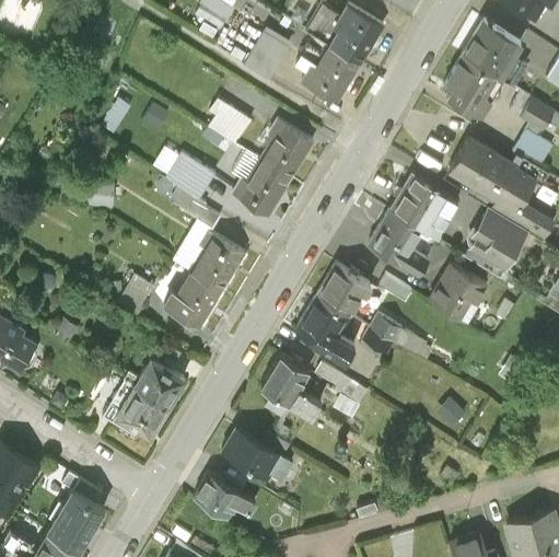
[(197,0),(191,15),(221,27),(231,1),(226,0),(197,0)]
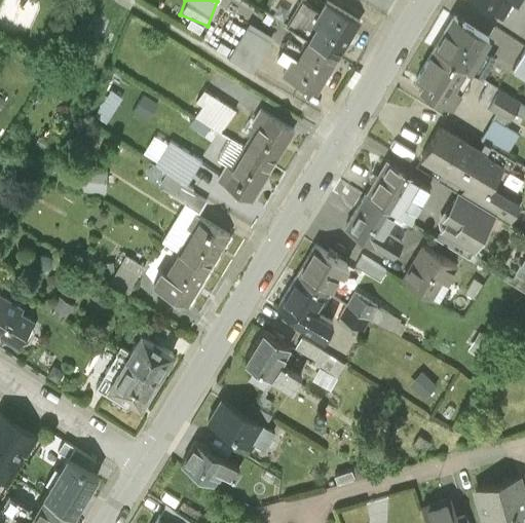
[(471,0),(501,19),(510,4),(517,8),(521,0),(471,0)]
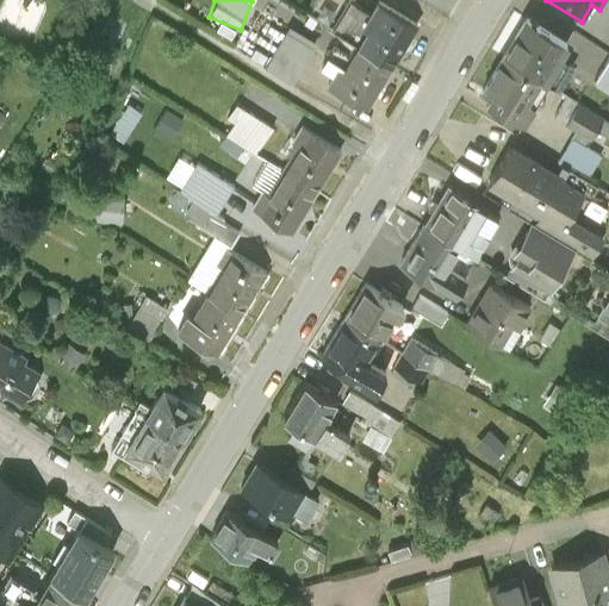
[(364,25),(371,16),(348,1),(331,30),(355,45),(366,26),(364,25)]
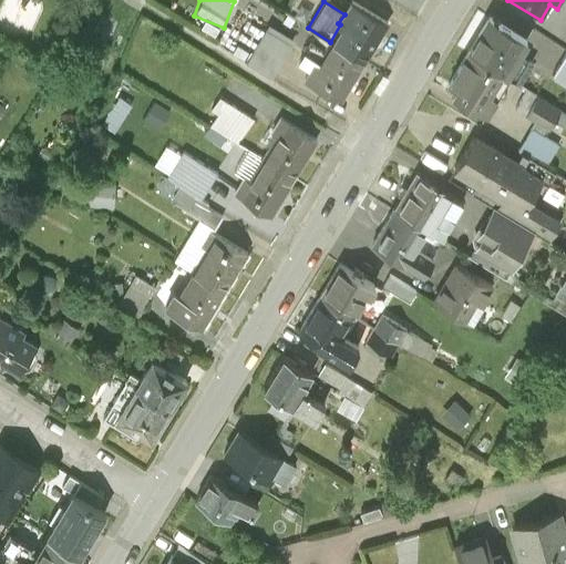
[(389,27),(351,3),(345,14),(338,23),(340,24),(330,42),(366,64),(389,27)]
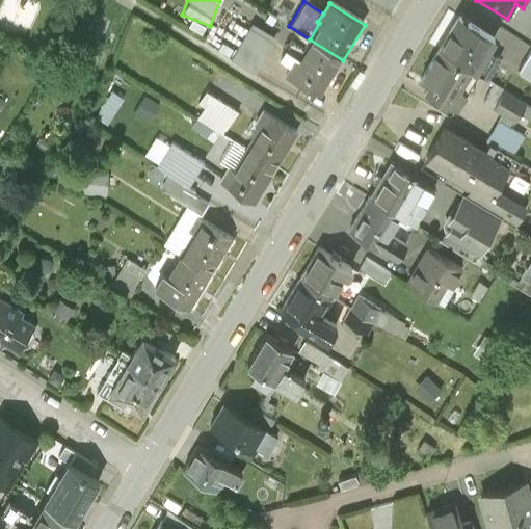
[(493,41),(457,19),(437,51),(469,70),(474,72),(493,41)]
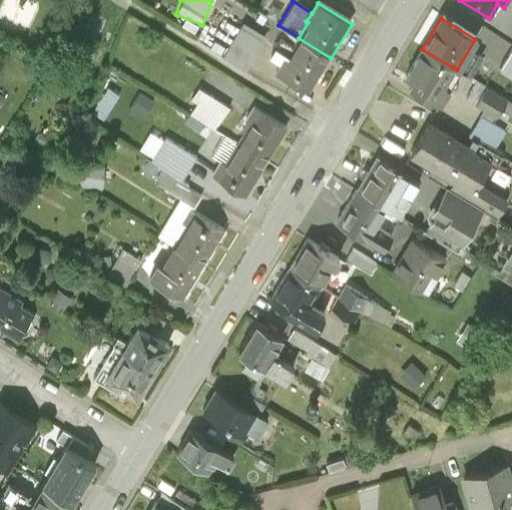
[(263,36),(242,25),(223,58),(243,69),(263,36)]
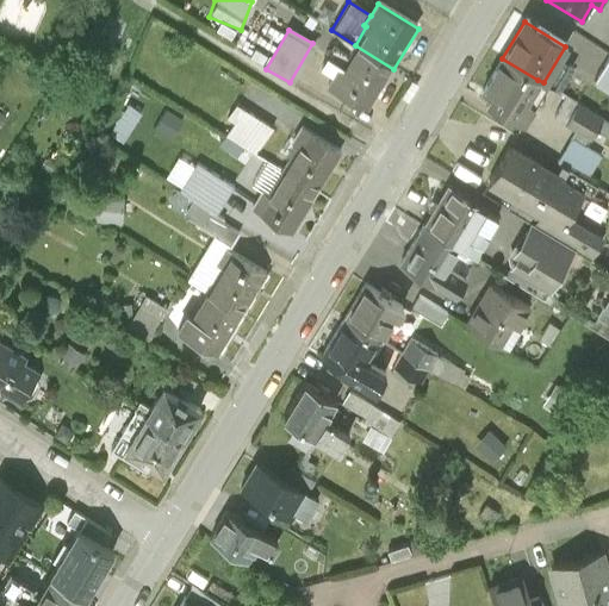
[(393,69),(355,45),(341,68),(337,66),(327,83),(368,108),(393,69)]
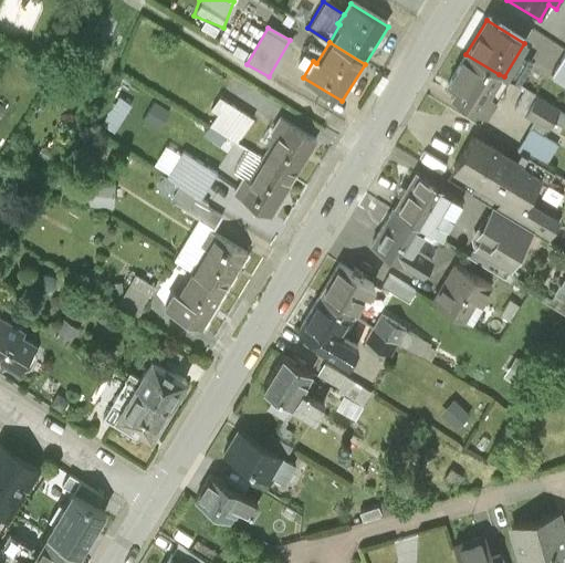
[(499,74),(466,54),(448,84),(456,89),(451,96),(484,116),(493,102),(485,96),(499,74)]
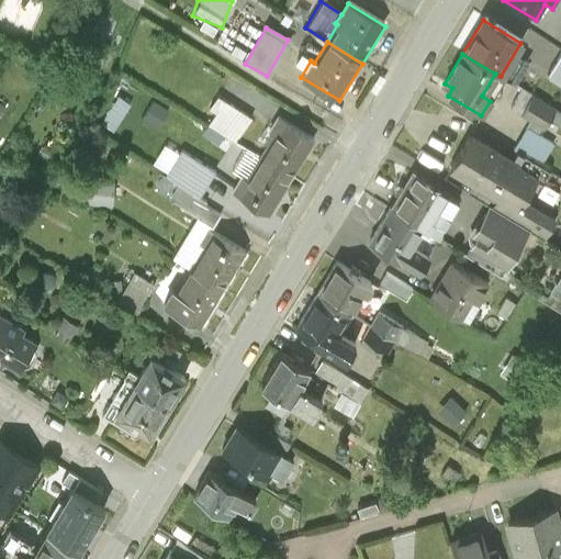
[(560,85),(560,55),(548,78),(560,85)]
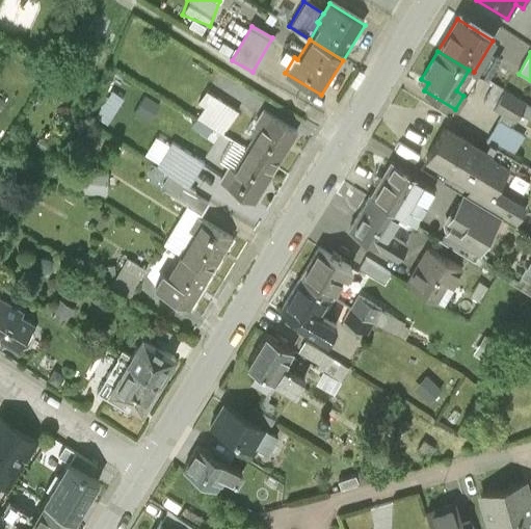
[(526,104),(496,86),(484,105),(501,115),(496,124),(498,125),(509,131),(520,115),(526,104)]
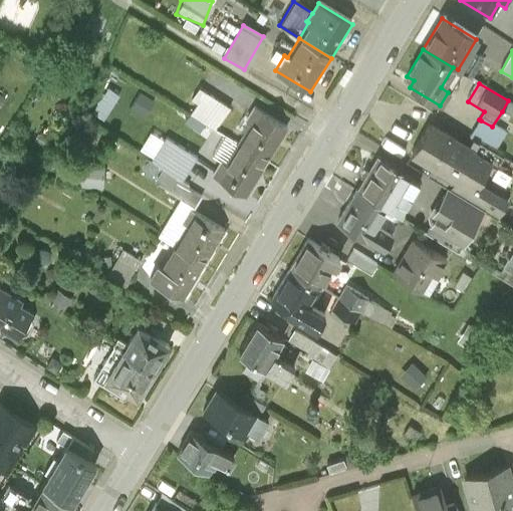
[(193,102),(198,104),(191,116),(215,132),(229,109),(199,92),(193,102)]
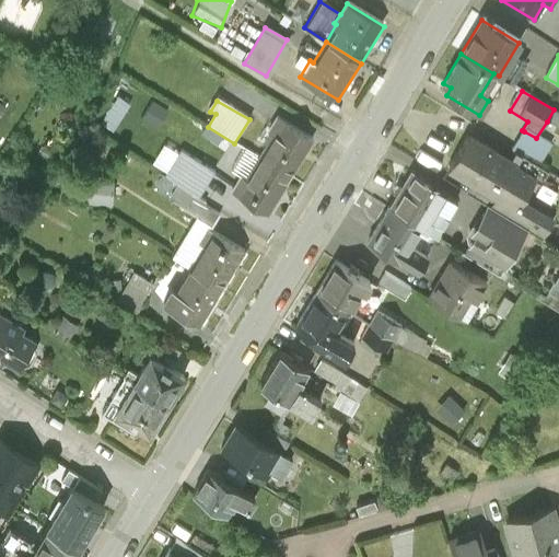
[(558,126),(558,113),(554,109),(547,122),(558,128),(558,126)]
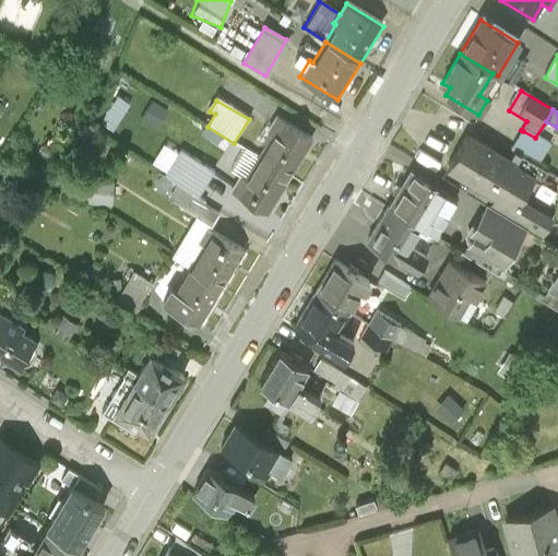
[(310,139),(277,119),(254,156),(287,176),(310,139)]
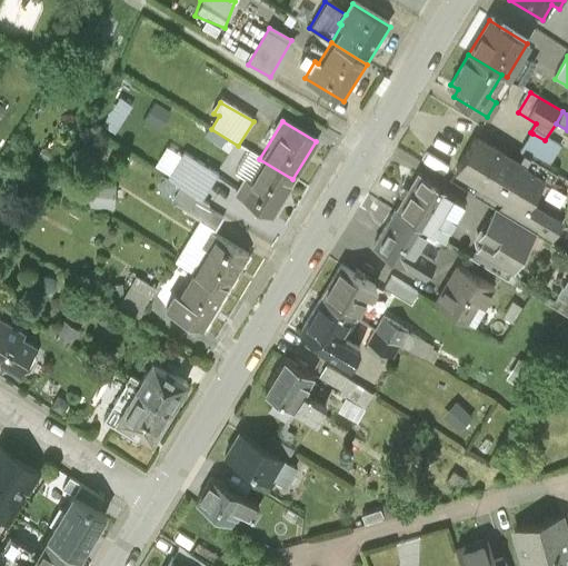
[(542,167),(545,169),(558,148),(545,140),(532,133),(520,154),(522,156),(542,167)]
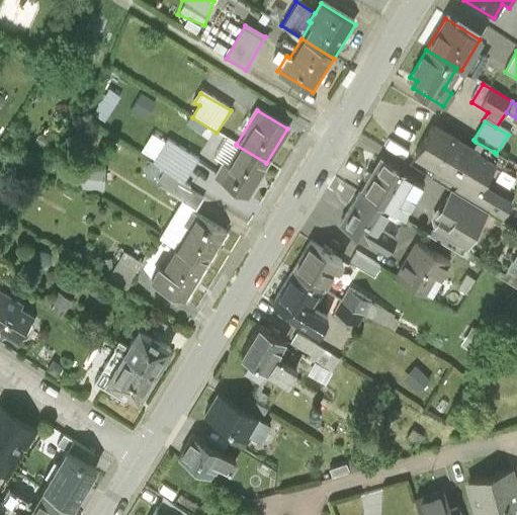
[(471,148),(435,125),(415,159),(435,172),(458,186),(471,194),(478,183),(492,161),(489,159),(471,148)]
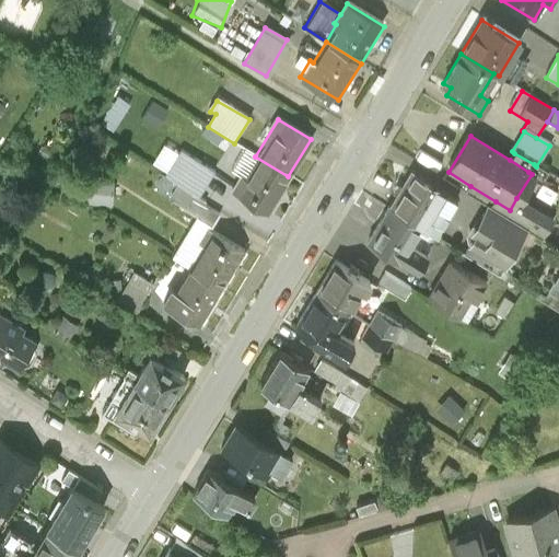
[(514,153),(510,160),(528,172),(534,164),(514,153)]
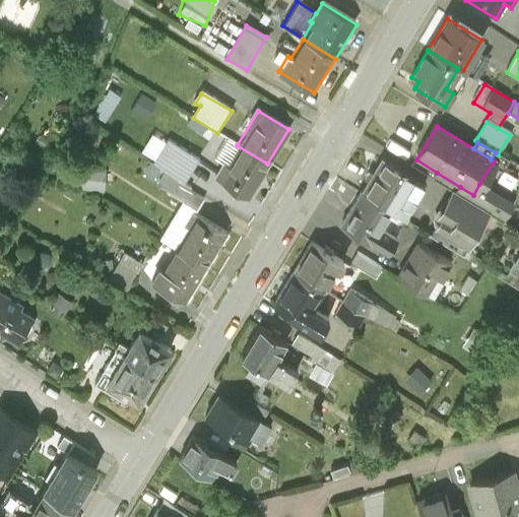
[(267,164),(237,145),(215,180),(246,198),(267,164)]
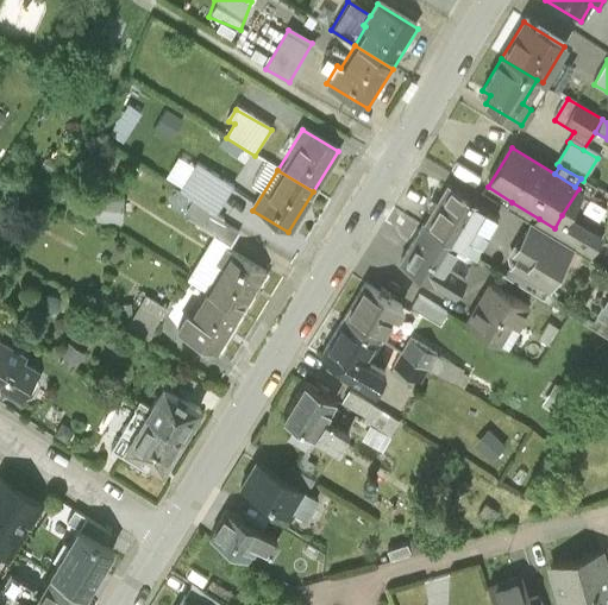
[(232,206),(204,188),(195,201),(225,220),(232,206)]
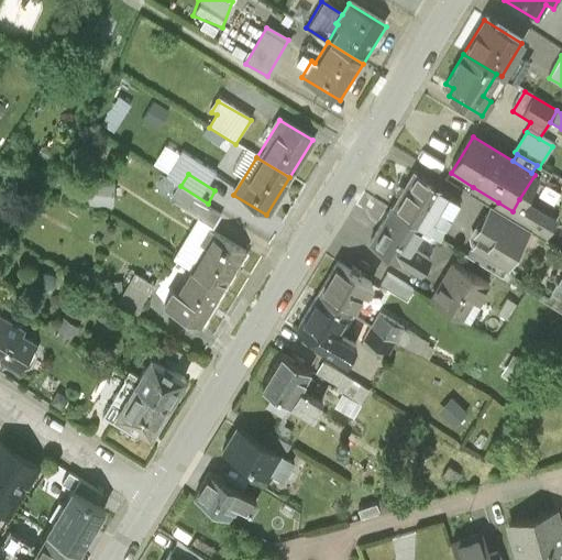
[(411,176),(392,210),(439,238),(459,204),(411,176)]
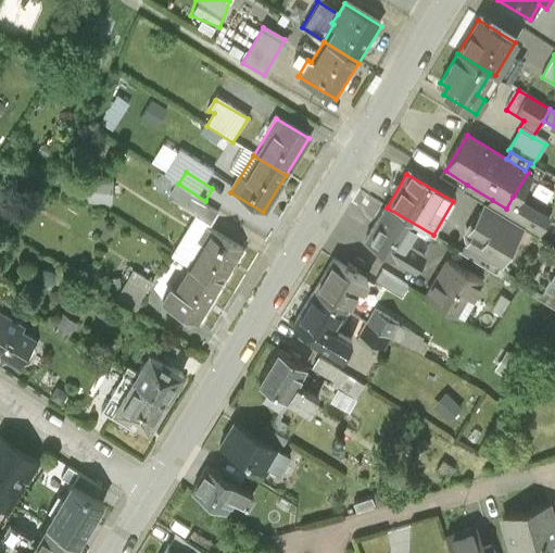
[(205,201),(178,184),(168,200),(196,216),(194,217),(209,226),(216,213),(202,205),(205,201)]
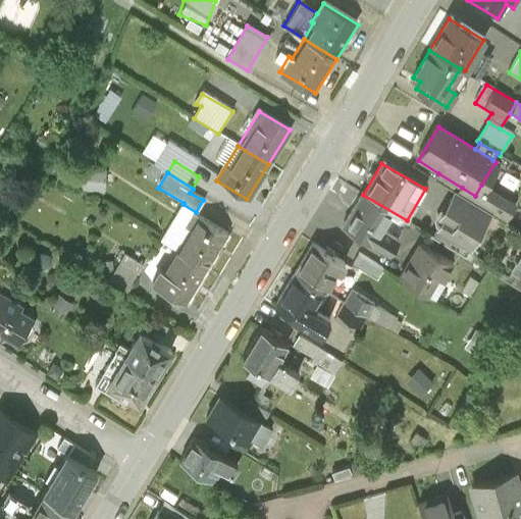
[(434,179),(453,191),(458,194),(462,188),(438,173),(434,179)]
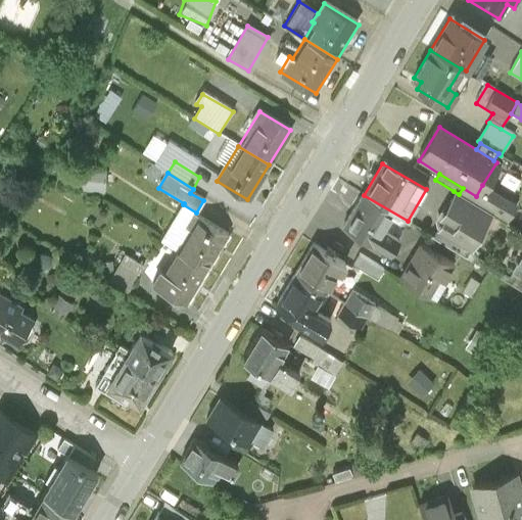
[(101,178),(81,180),(82,190),(89,190),(89,192),(102,191),(101,178)]
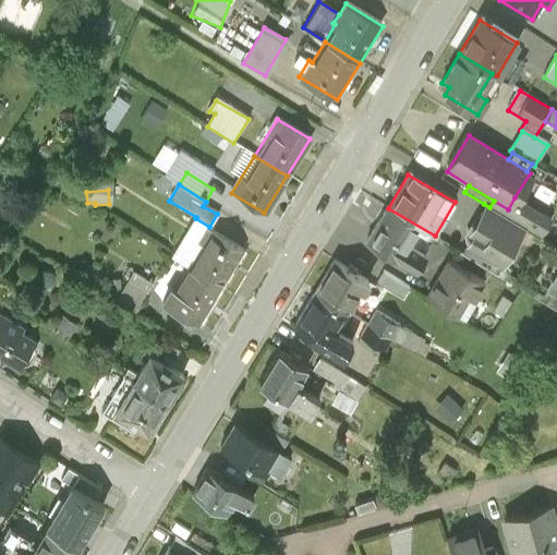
[(549,218),(515,197),(508,209),(494,201),(489,207),(525,229),(539,237),(549,218)]
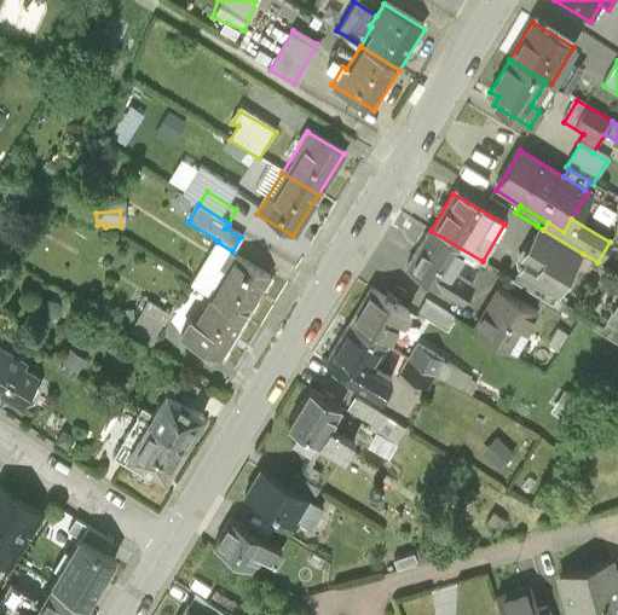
[(543,230),(537,226),(518,257),(519,266),(560,291),(583,254),(543,230)]
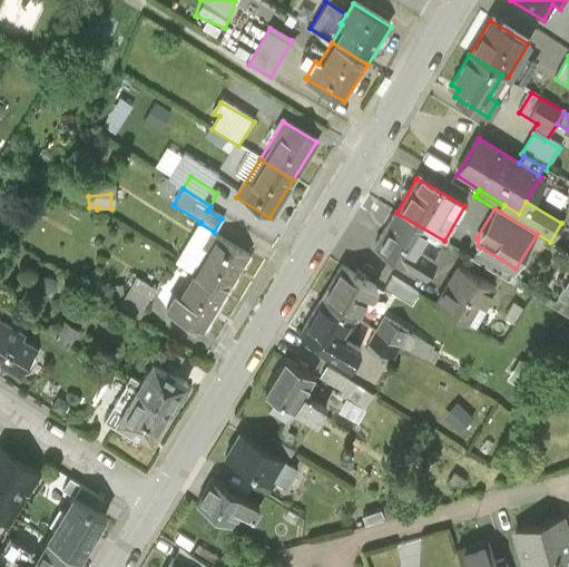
[(444,241),(396,213),(376,246),(424,274),(444,241)]
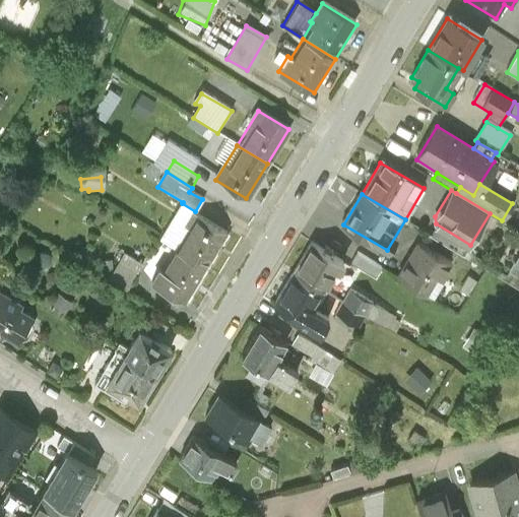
[(195,211),(182,203),(164,236),(165,238),(163,241),(176,250),(183,239),(188,230),(185,228),(193,214),(195,211)]
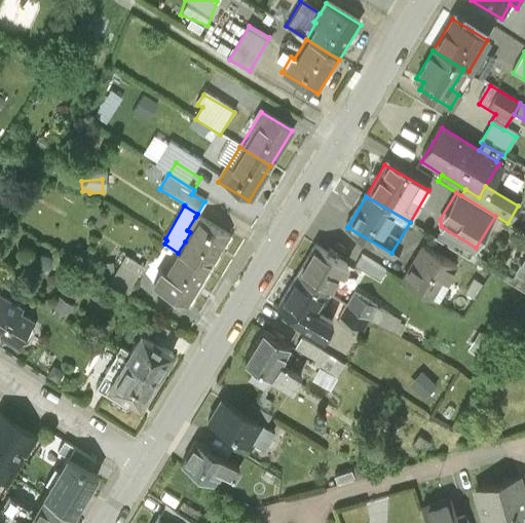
[(229,236),(195,217),(187,230),(190,232),(185,241),(178,253),(208,271),(229,236)]
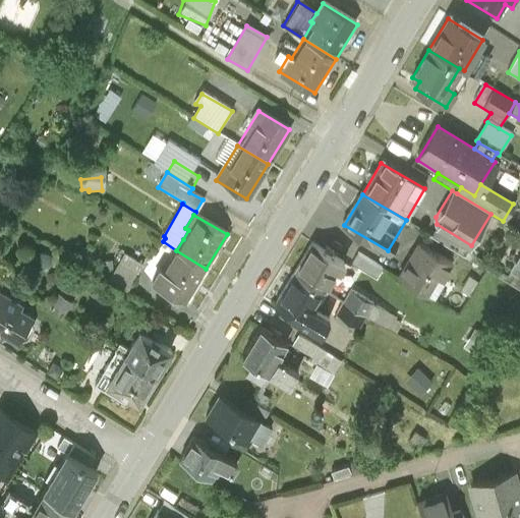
[(471,245),(437,224),(430,235),(465,255),(471,245)]
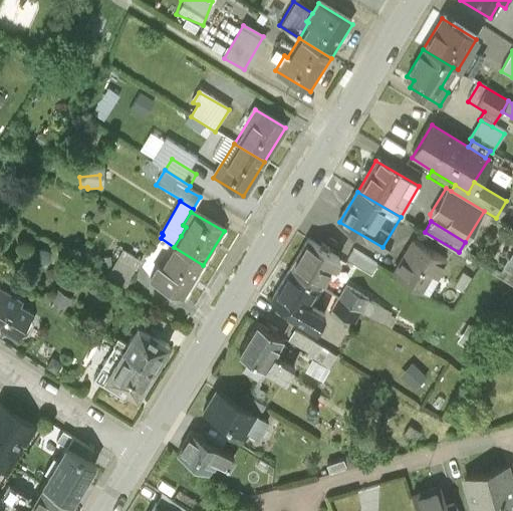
[(444,261),(412,242),(393,274),(421,291),(431,274),(435,277),(444,261)]
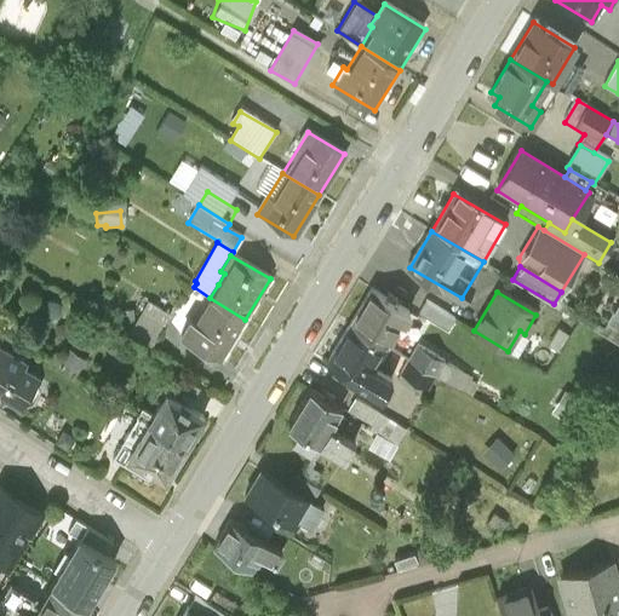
[(403,315),(367,293),(347,327),(385,349),(403,315)]
